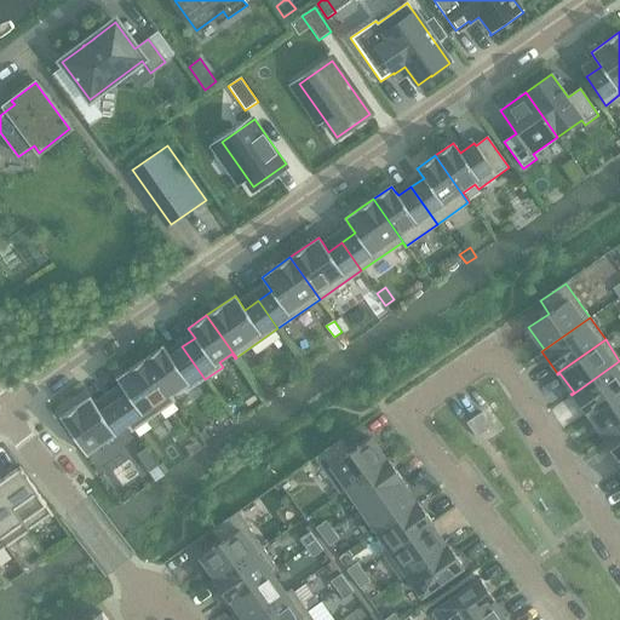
[(205,379),(182,346),(170,355),(166,351),(162,346),(144,359),(174,401),(176,401),(172,396),(184,386),(188,391),(205,379)]
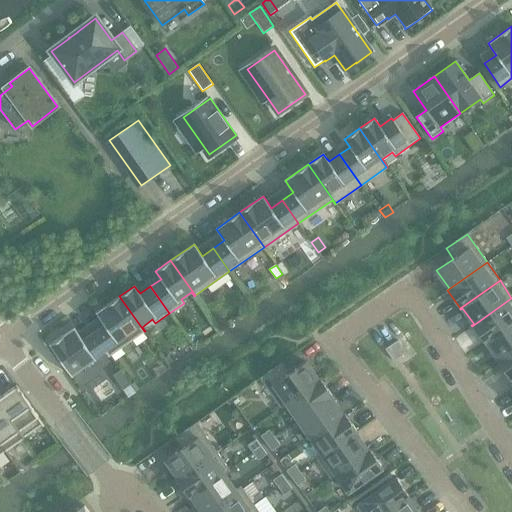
[(144,331),(119,296),(96,313),(99,317),(104,324),(93,332),(109,355),(144,331)]
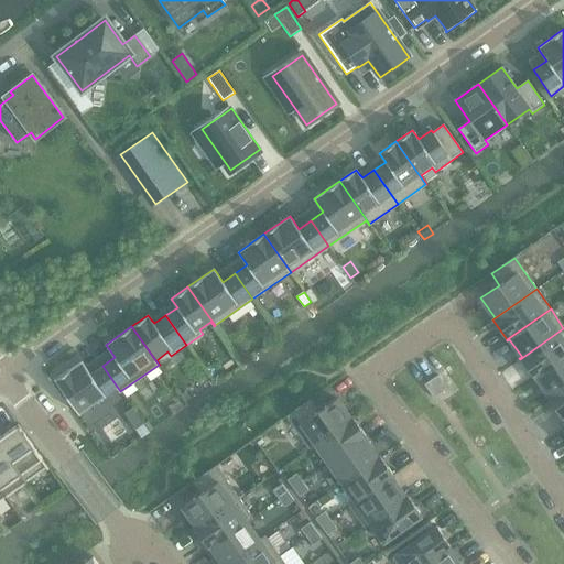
[(533,379),(563,357),(563,342),(559,334),(563,329),(563,327),(563,328),(520,359),(533,379)]
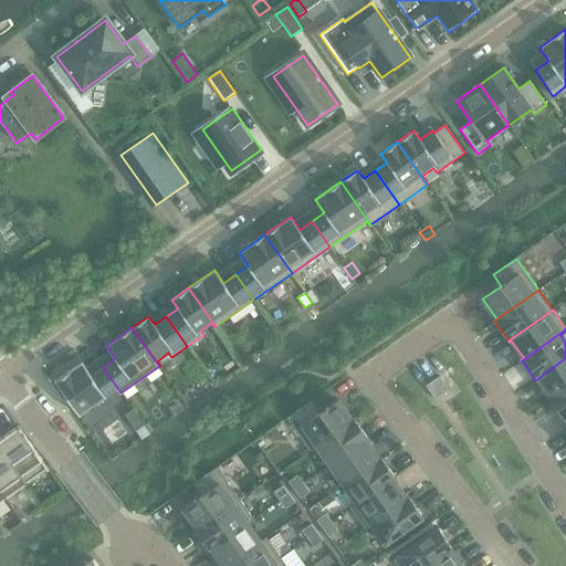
[(549,399),(565,387),(565,358),(535,380),(536,380),(538,379),(551,397),(548,398),(549,399)]
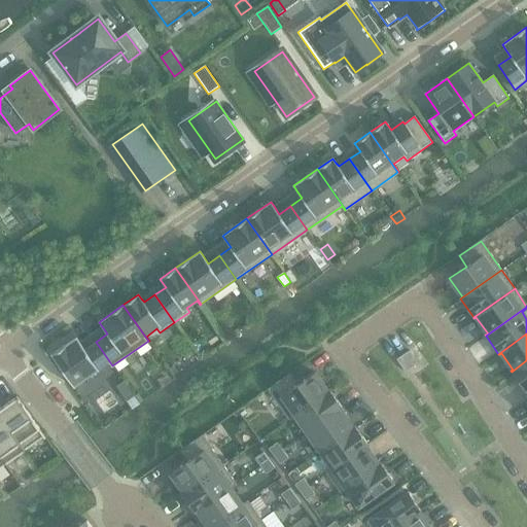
[(109,362),(111,366),(112,365),(96,342),(84,350),(79,342),(76,338),(51,355),(73,387),(109,362)]
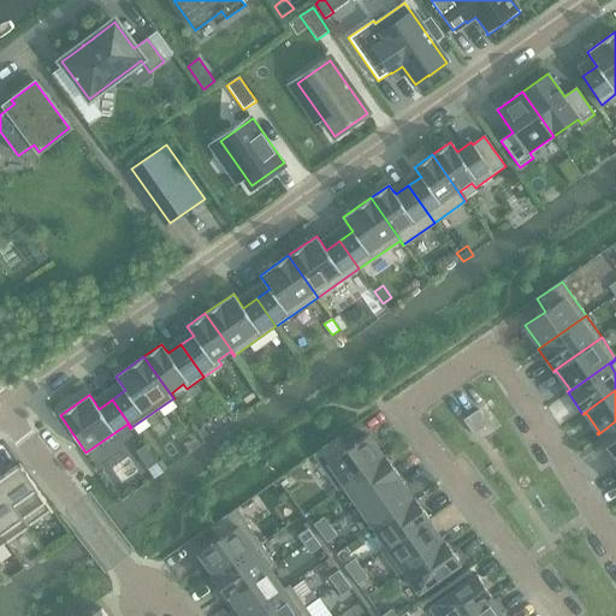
[(487,425),(478,412),(465,421),(474,434),(487,425)]
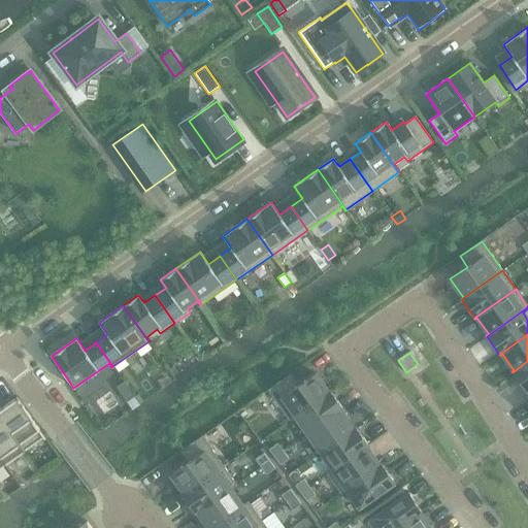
[(526,392),(527,390),(527,361),(513,372),(526,392)]
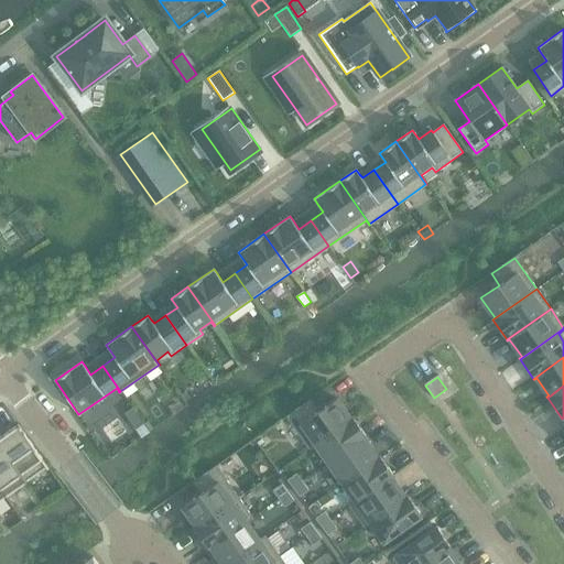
[(310,448),(353,418),(353,416),(350,419),(336,399),(318,412),(310,400),(286,416),(310,448)]
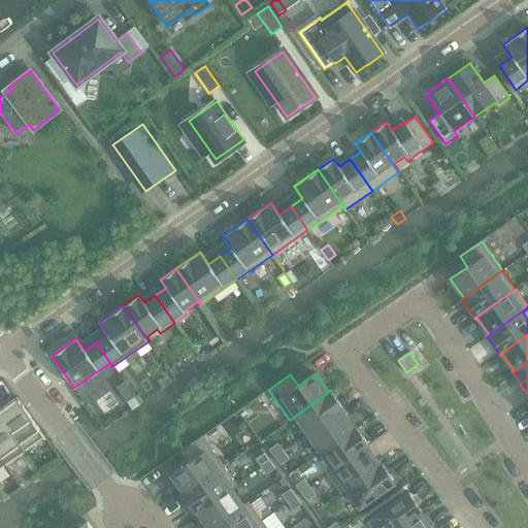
[(124,383),(118,387),(127,401),(133,396),(124,383)]
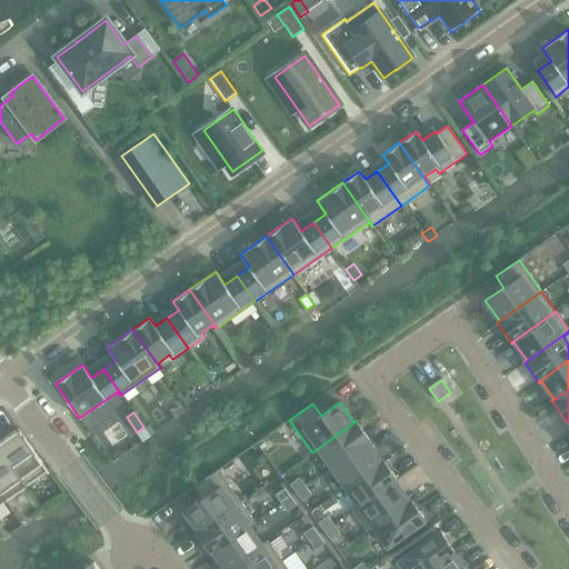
[(332,468),(370,441),(356,421),(312,452),(312,453),(319,449),(332,468)]
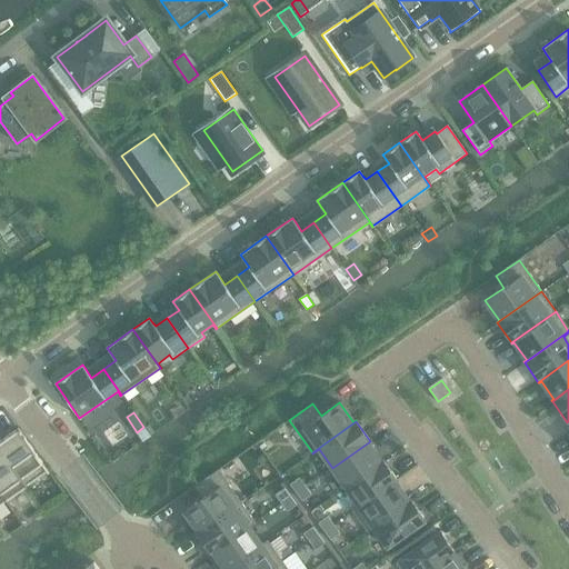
[(49,473),(18,429),(0,440),(0,448),(27,487),(47,472),(48,475),(49,473)]
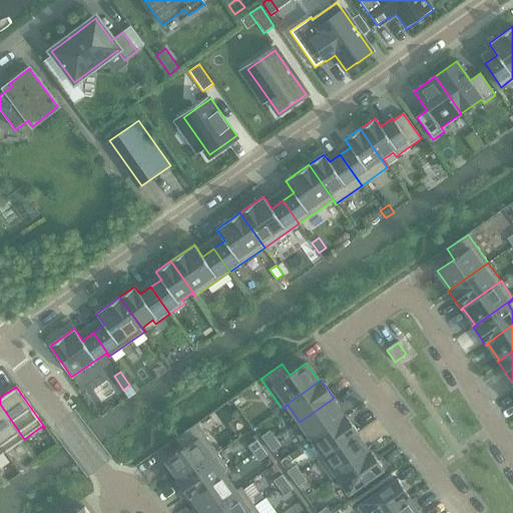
[(312,440),(346,416),(346,415),(344,416),(332,400),(334,399),(334,398),(300,422),(312,440)]
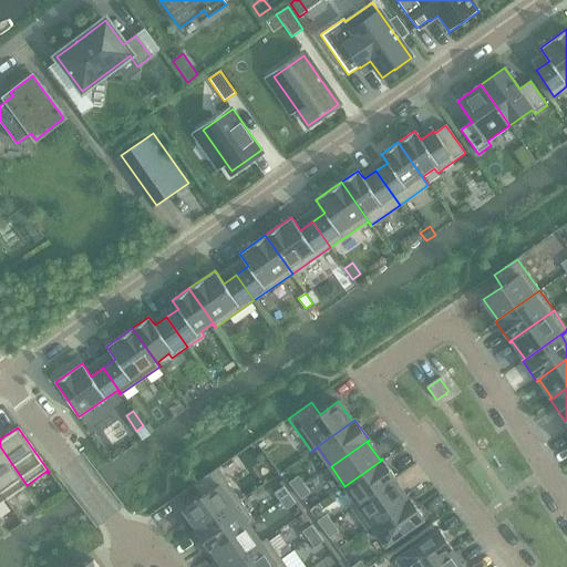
[(27,485),(0,446),(0,491),(6,500),(27,485)]
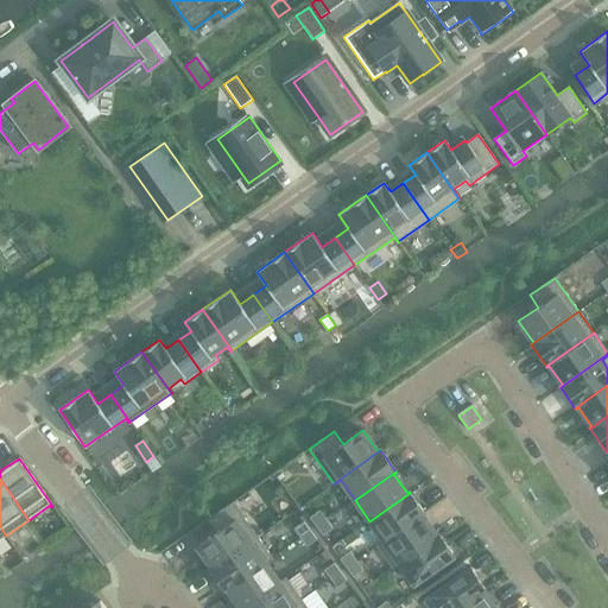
[(378,546),(425,513),(410,493),(369,521),(384,540),(377,545),(378,546)]
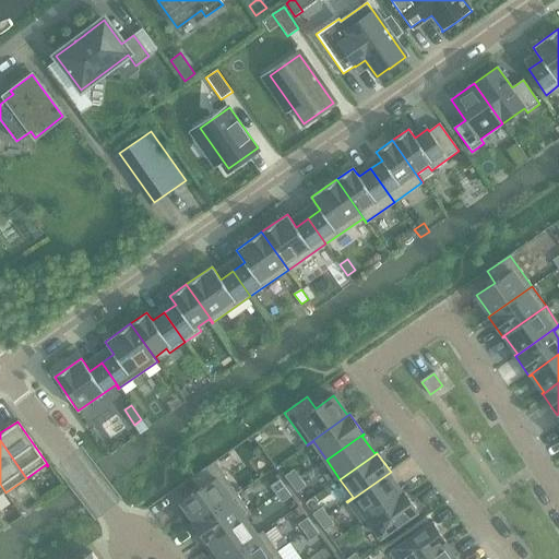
[(237,494),(214,462),(191,478),(199,489),(181,502),(194,522),(192,523),(193,524),(237,494)]
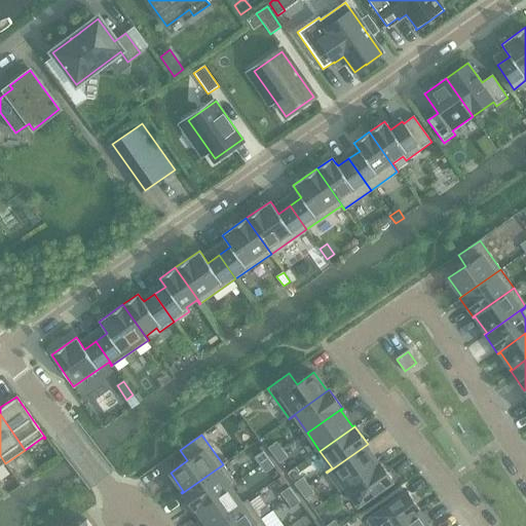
[(282,450),(276,442),(268,448),(273,456),(282,450)]
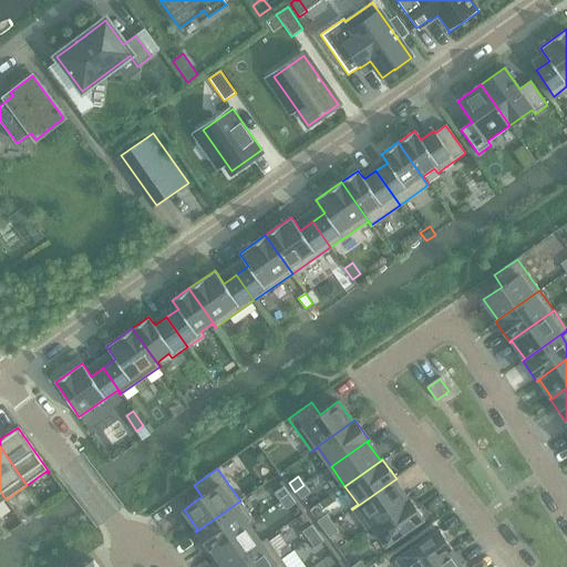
[(366,529),(410,498),(409,497),(406,500),(394,482),(397,480),(397,478),(352,509),(366,529)]
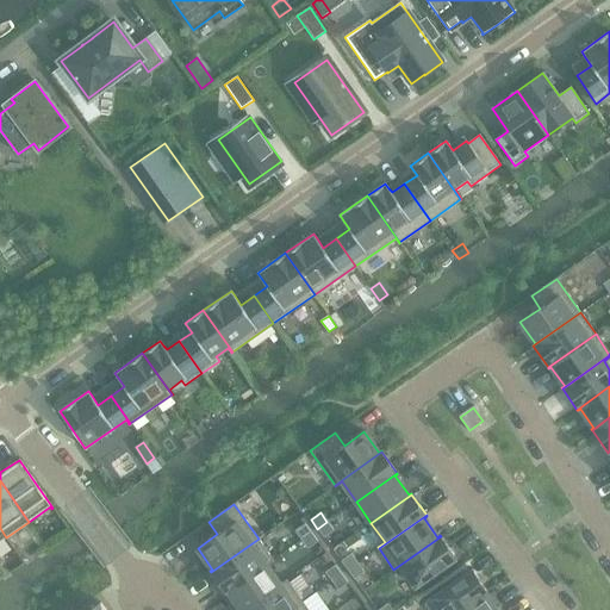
[(334,530),(327,522),(317,529),(324,537),(334,530)]
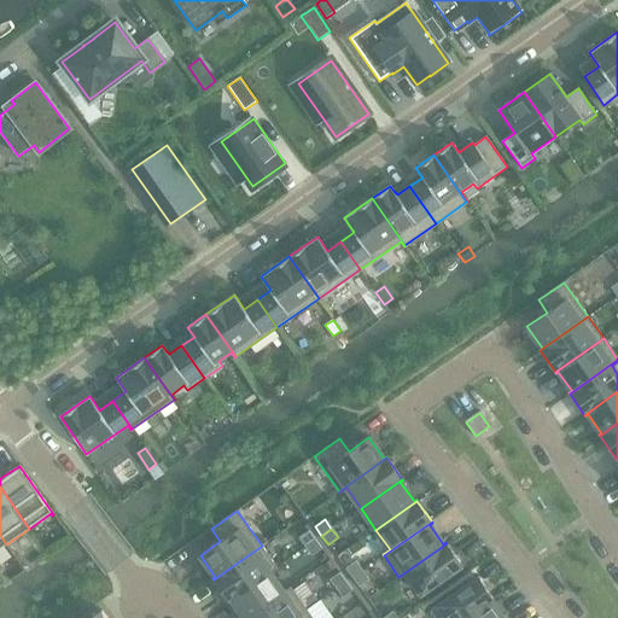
[(315,540),(309,530),(298,538),(305,547),(315,540)]
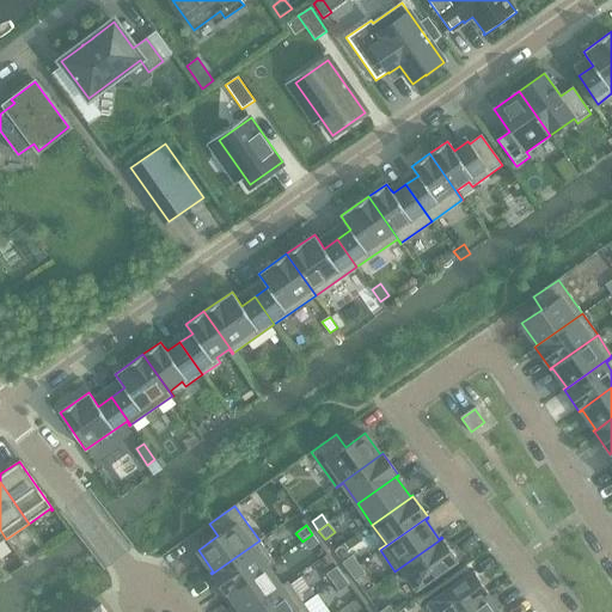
[(319,543),(312,534),(303,542),(308,551),(319,543)]
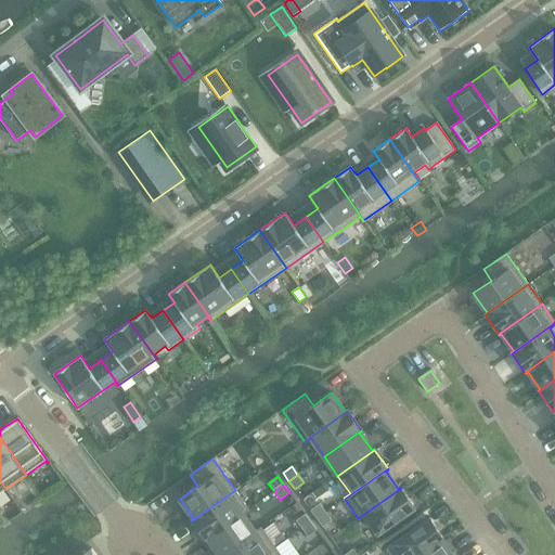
[(378,534),(415,508),(401,488),(358,518),(359,519),(365,515),(378,534)]
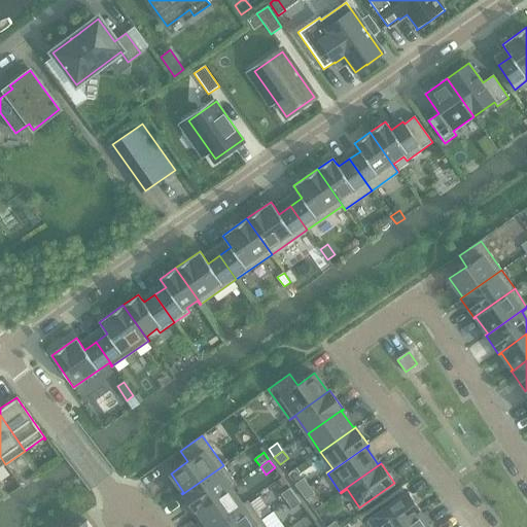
[(195,513),(236,484),(223,465),(182,494),(195,513)]
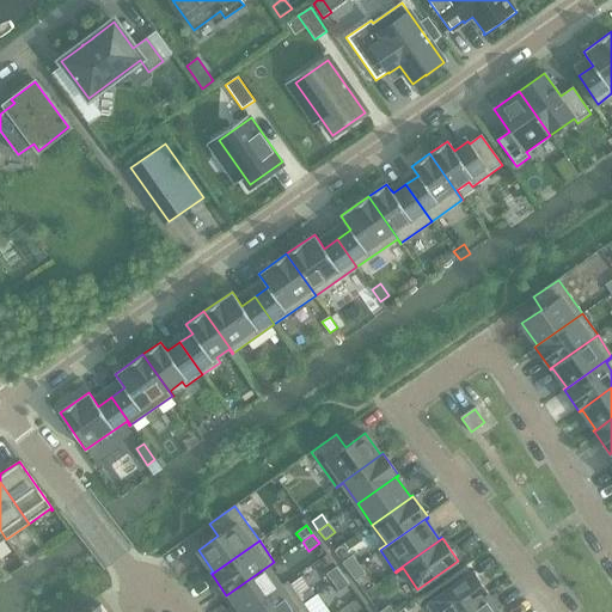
[(359,564),(353,556),(342,563),(349,571),(359,564)]
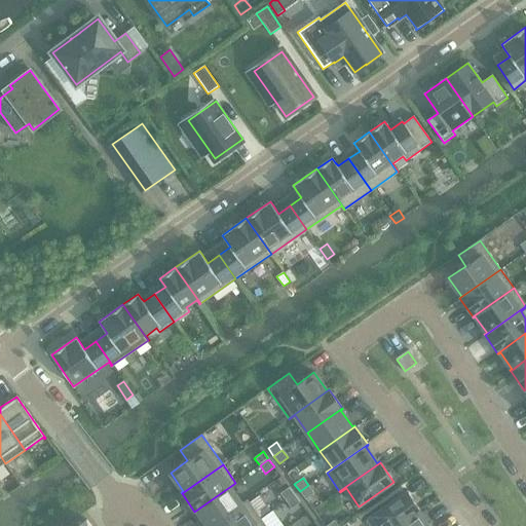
[(212,525),(249,500),(248,499),(241,503),(230,488),(236,484),(235,483),(194,512),(194,513),(197,511),(208,525),(212,525)]
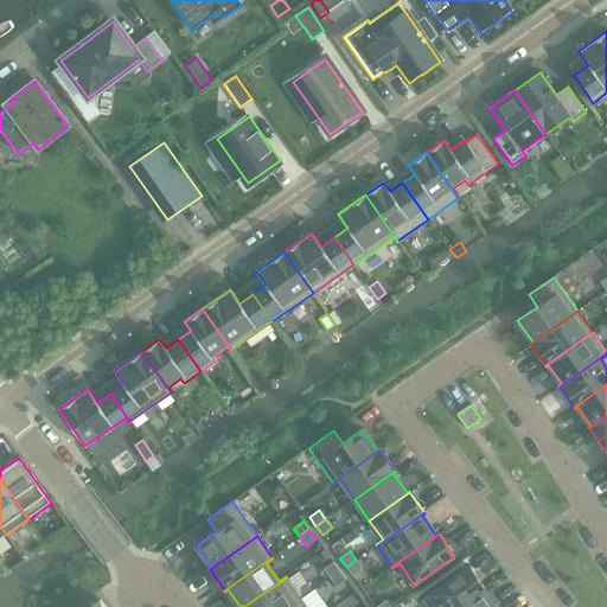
[(362,569),(356,560),(346,567),(352,576),(362,569)]
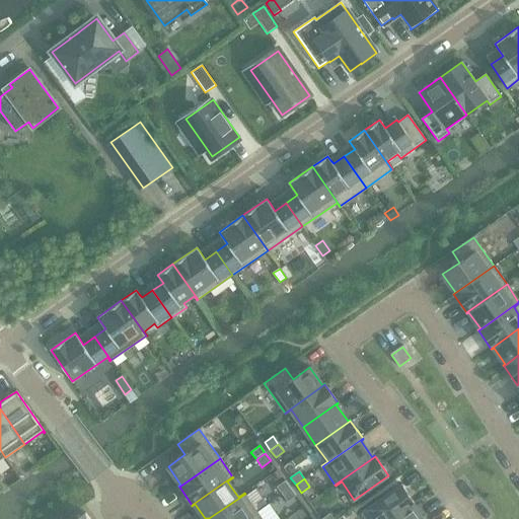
[(291,489),(285,480),(277,487),(282,495),(291,489)]
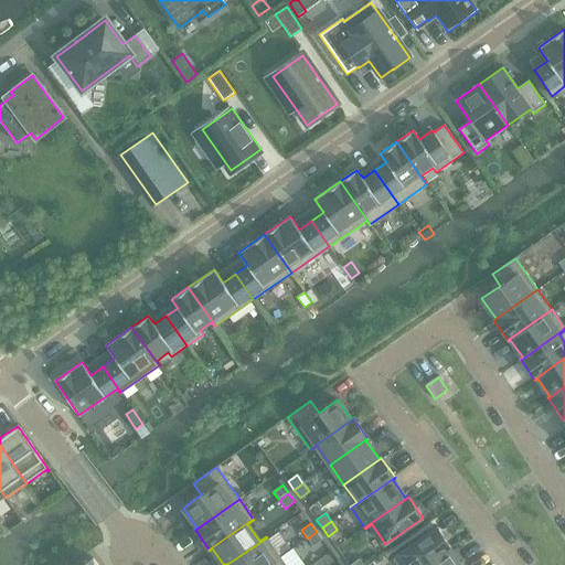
[(397,564),(426,564),(451,547),(437,528),(393,558),(397,564)]
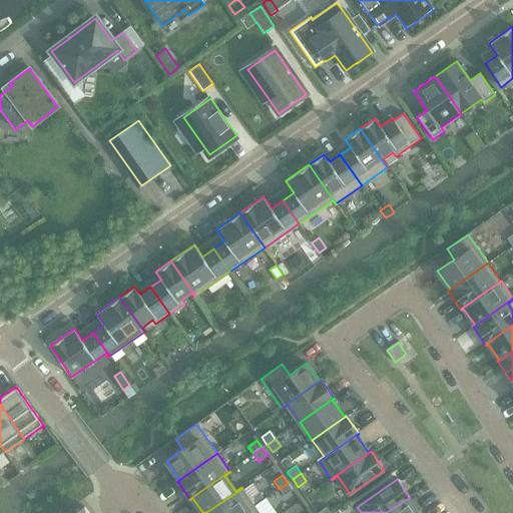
[(243,512),(254,506),(253,504),(264,497),(253,483),(243,490),(242,488),(206,512),(243,512)]
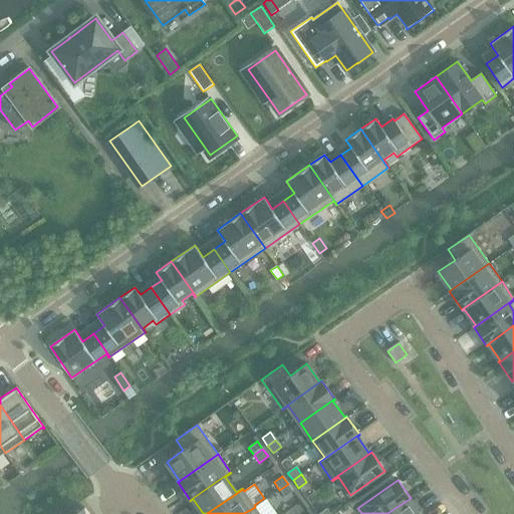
[(293,491),(288,484),(279,490),(285,497),(293,491)]
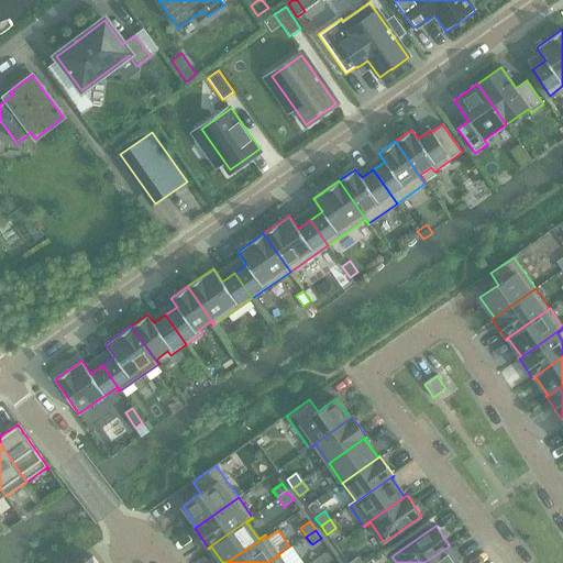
[(457,562),(448,549),(451,547),(450,545),(424,562),(457,562)]
